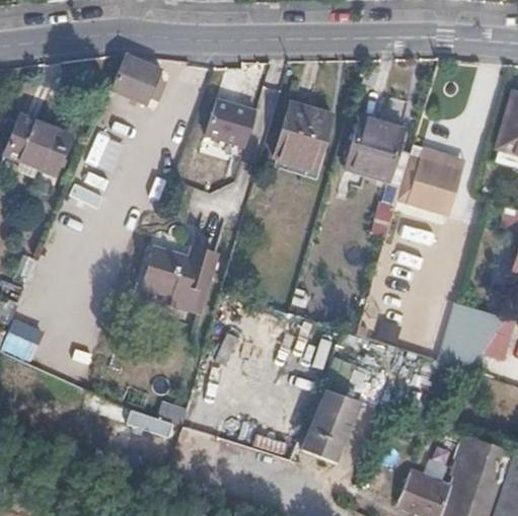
[(146,104),(160,69),(122,54),(107,89),(146,104)]
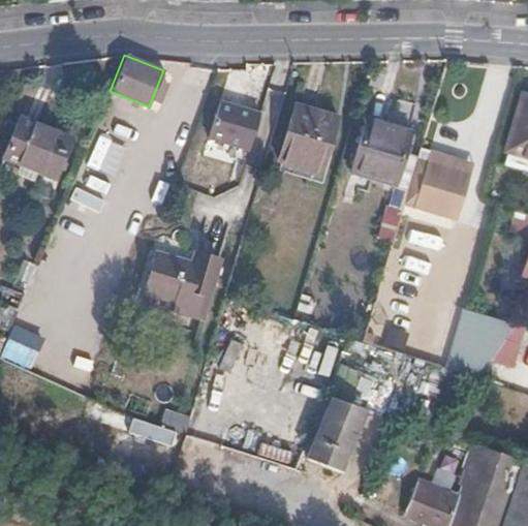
[(505,148),(527,154),(527,99),(521,97),(505,148)]
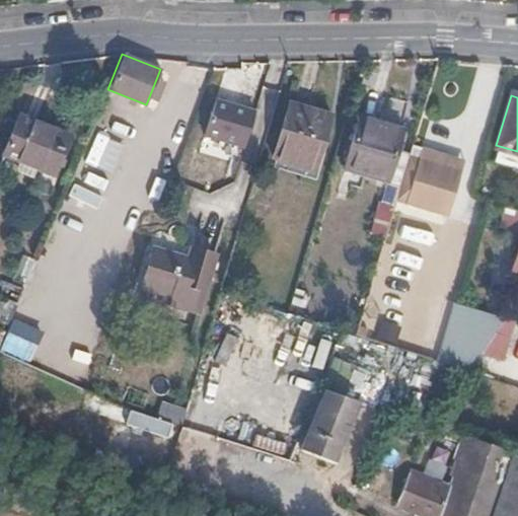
[(243,145),(254,109),(216,98),(204,133),(243,145)]
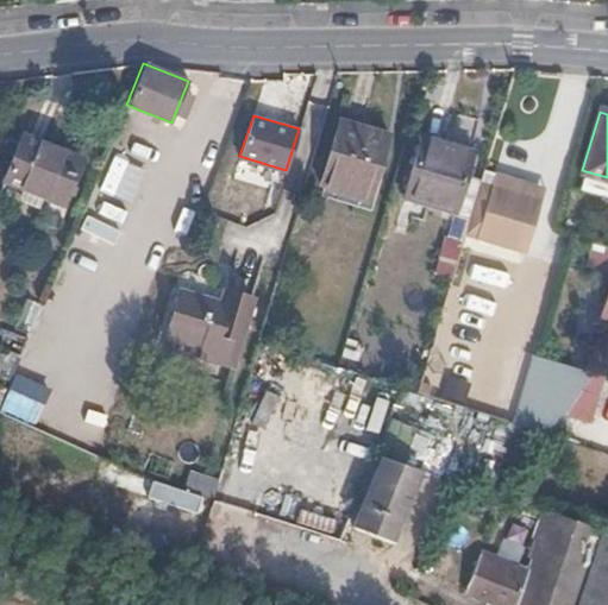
[(320,182),(368,196),(387,134),(338,120),(320,182)]
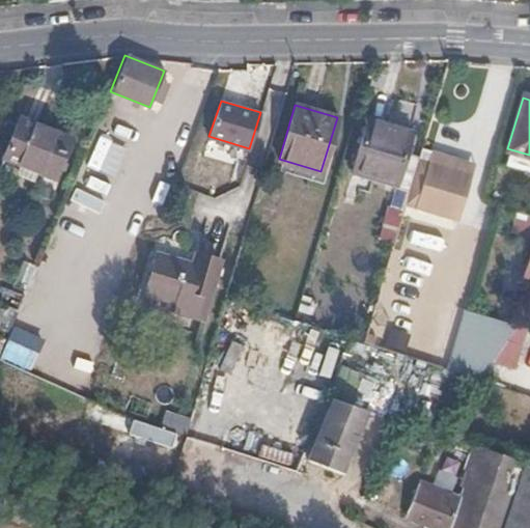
[(1,157),(53,178),(68,138),(18,116),(1,157)]
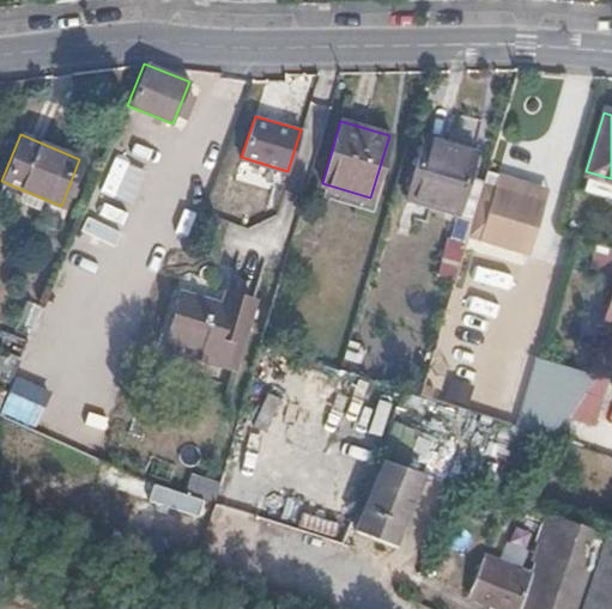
[(407,193),(458,207),(474,152),(423,138),(407,193)]
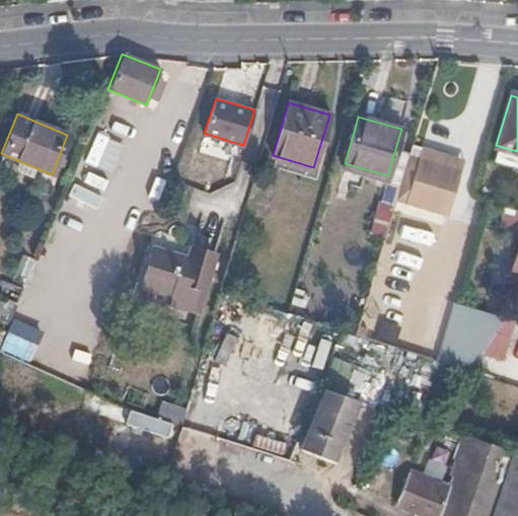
[(467,160),(411,144),(394,199),(407,202),(420,158),(463,172),(467,160)]
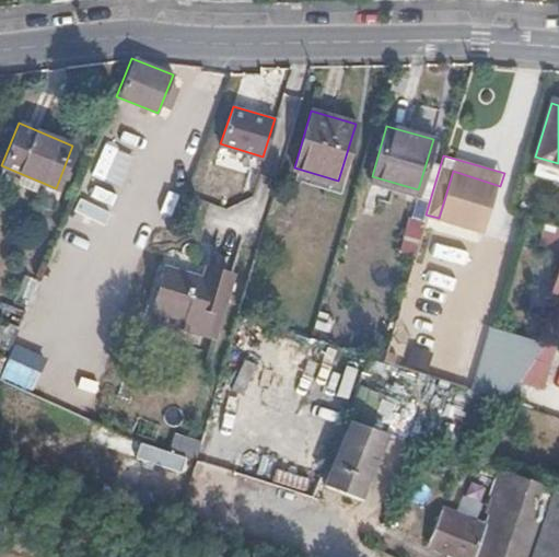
[(487,232),(500,186),(453,171),(439,218),(487,232)]
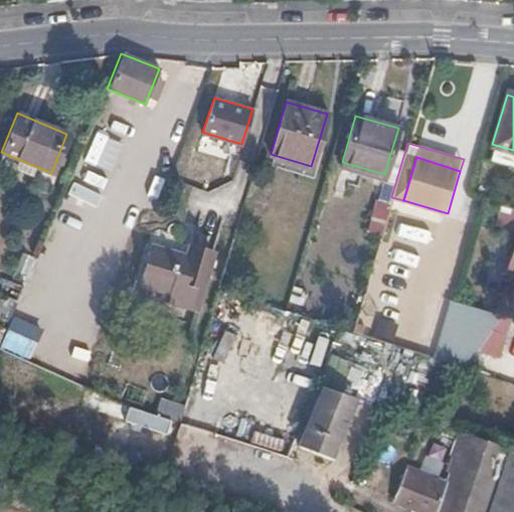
[(513,207),(508,206),(502,226),(513,230),(513,250),(508,269),(513,270),(513,207)]
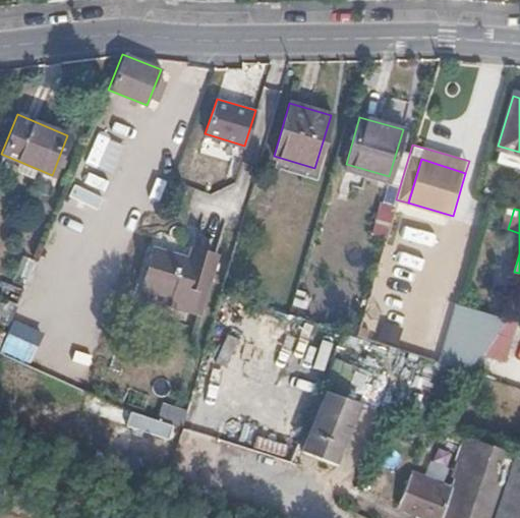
[(215,255),(191,248),(188,260),(154,249),(143,287),(173,295),(171,304),(198,312),(215,255)]
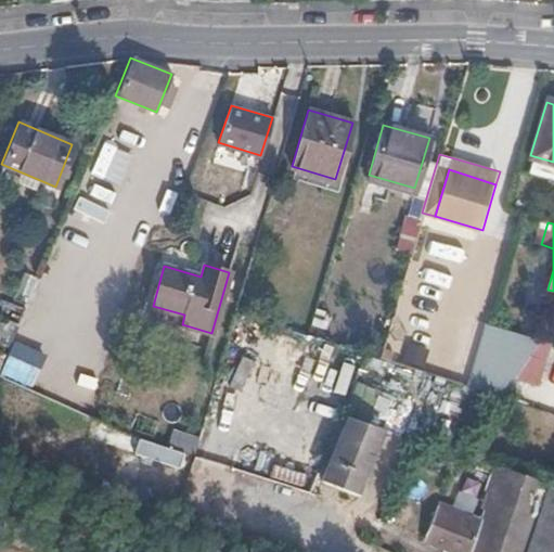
[(501,396),(539,339),(487,323),(469,385),(501,396)]
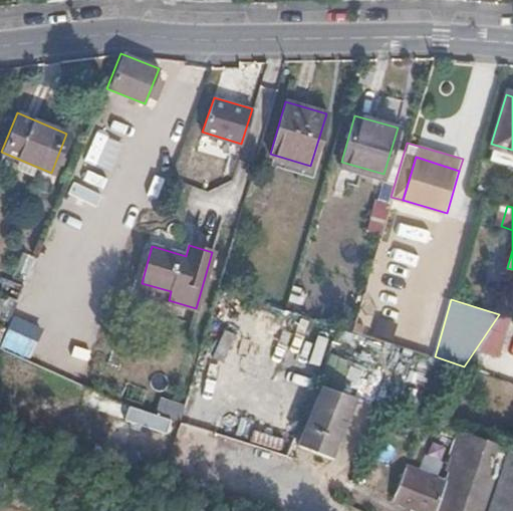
[(296,442),(329,454),(350,396),(316,384),(296,442)]
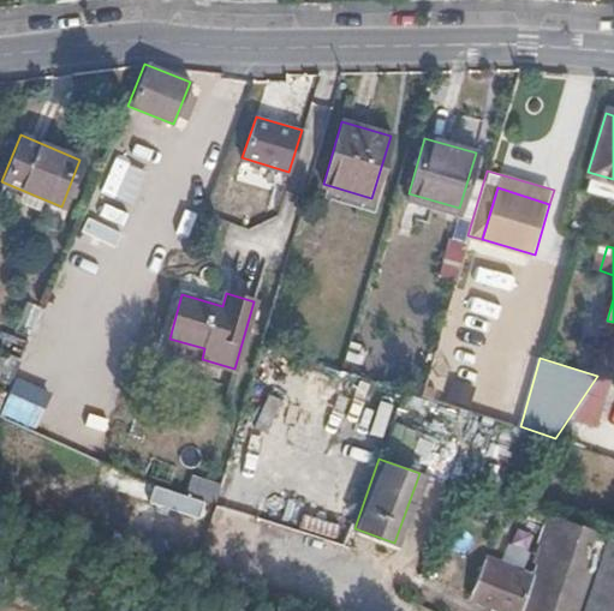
[(613,610),(613,537),(553,516),(532,575),(484,561),(469,605),(487,610),(613,610)]
